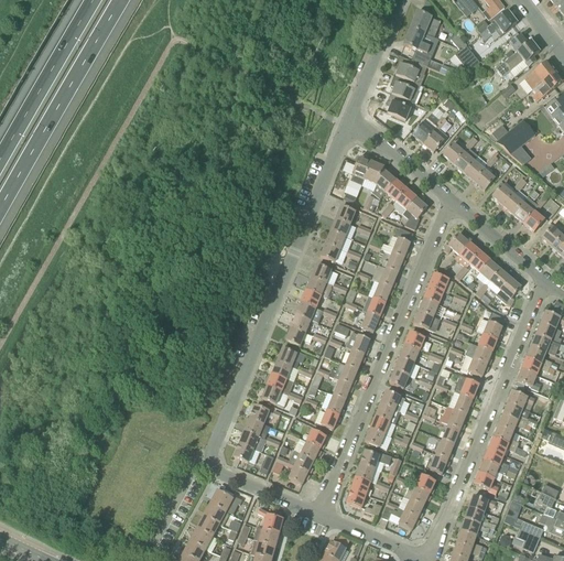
[(452,0),(454,3),(458,0),(463,0),(472,11),(478,6),(473,0),(452,0)]
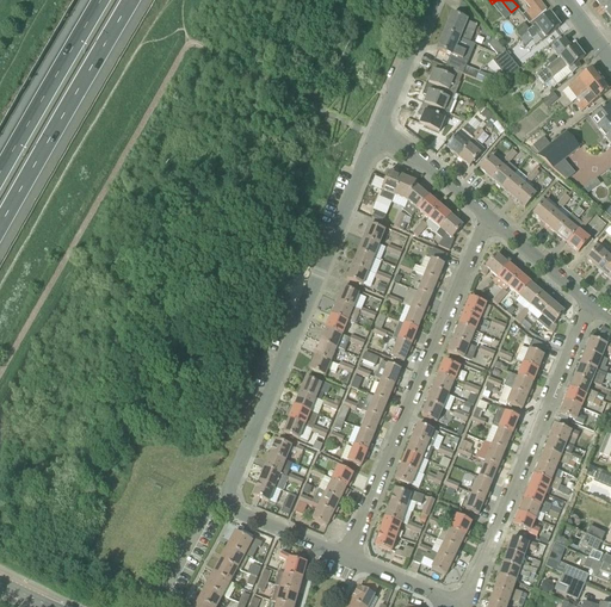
[(526,1),(530,6),(525,10),(532,18),(547,7),(541,0),(528,0),(526,1)]
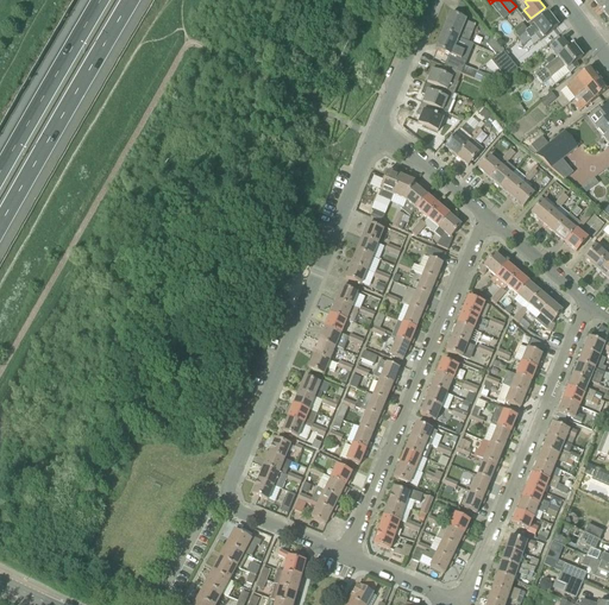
[(521,12),(527,20),(531,18),(523,10),(521,12)]
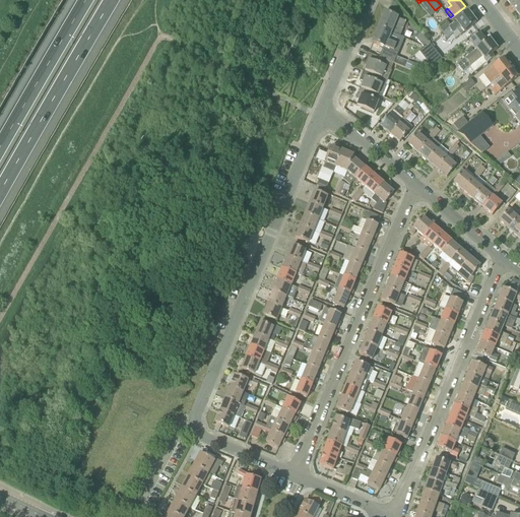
[(398,16),(384,10),(378,25),(392,30),(395,22),(403,26),(406,19),(398,16)]
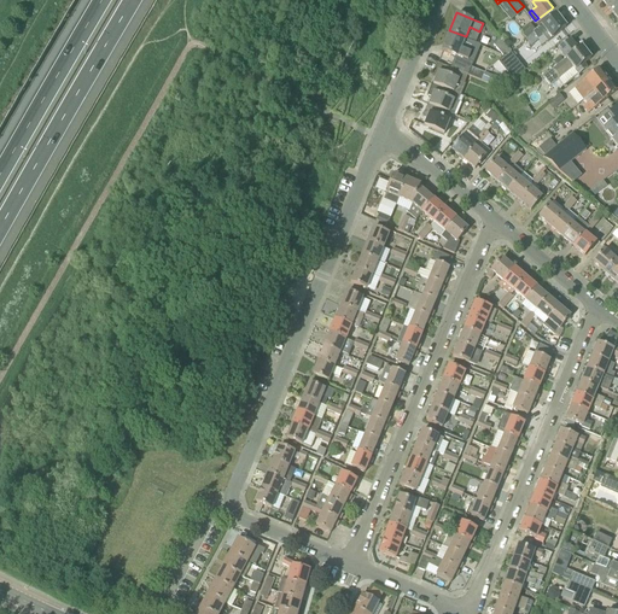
[(552,36),(566,24),(557,12),(536,29),(532,31),(534,31),(538,37),(547,30),(552,36)]
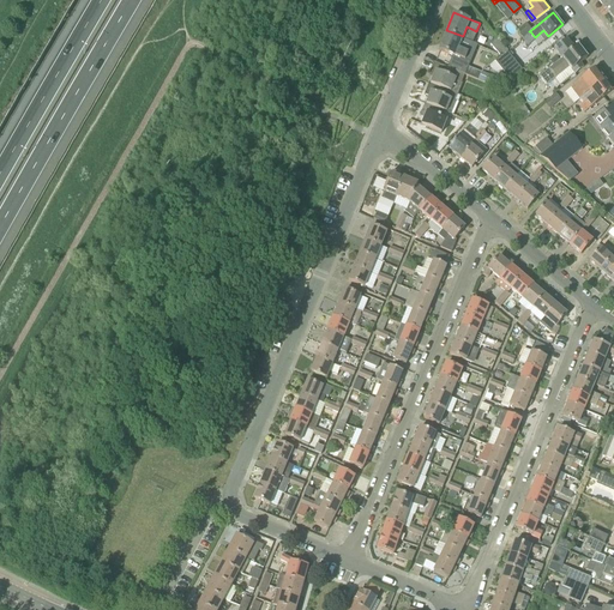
[(517,29),(524,36),(530,31),(529,31),(533,29),(527,20),(517,29)]
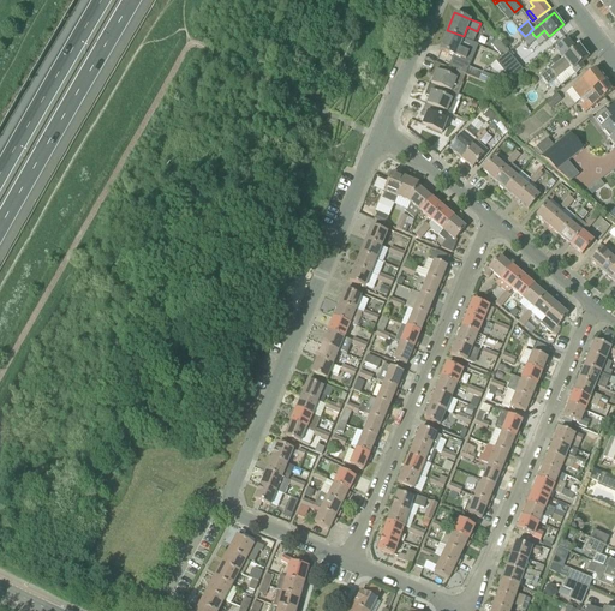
[(440,48),(453,53),(448,65),(455,69),(466,72),(470,65),(472,55),(475,52),(469,51),(473,41),(464,36),(447,30),(440,48)]
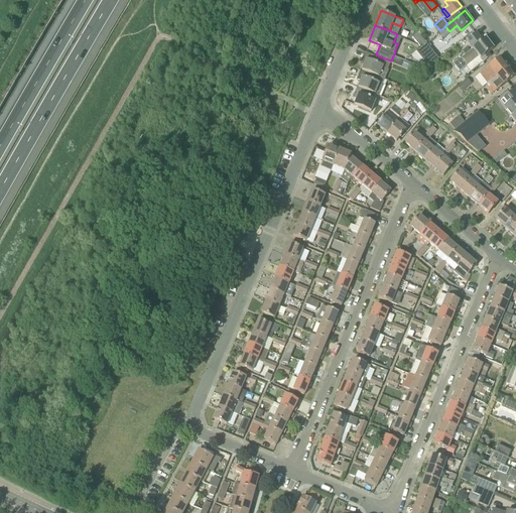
[(421,45),(427,40),(418,30),(412,35),(421,45)]
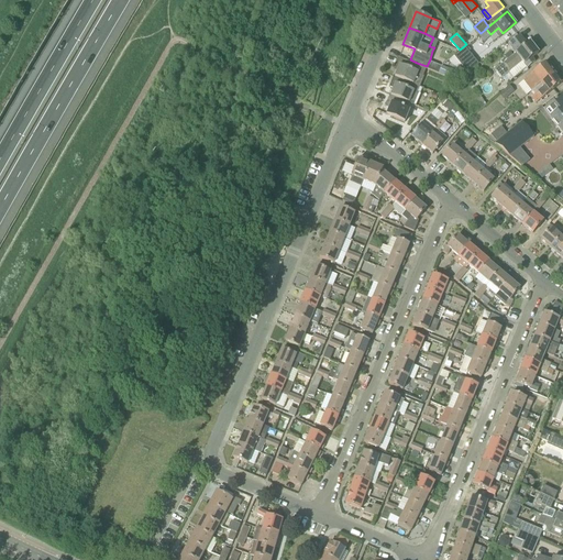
[(501,75),(521,59),(526,66),(527,65),(527,66),(534,59),(532,56),(538,51),(530,41),(527,43),(520,34),(509,43),(516,52),(514,54),(508,58),(496,67),(501,75)]
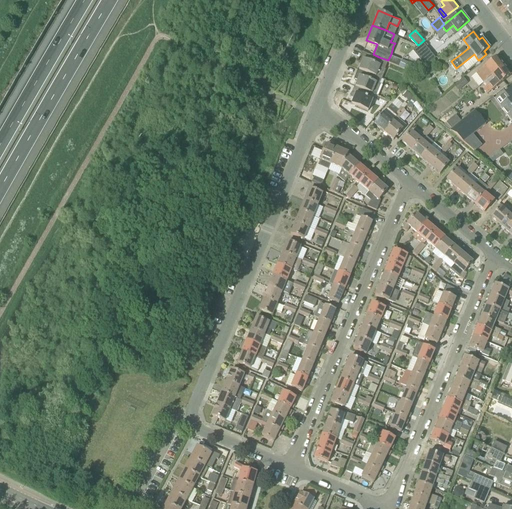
[(425,64),(435,56),(423,41),(413,49),(425,64)]
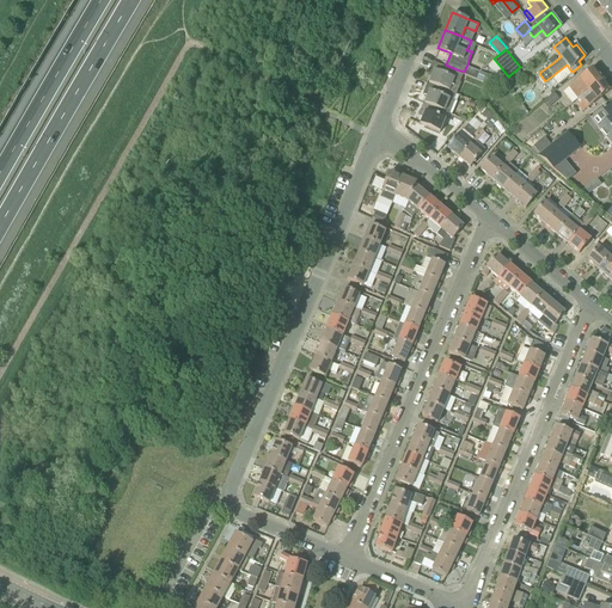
[(548,59),(552,63),(558,59),(554,54),(548,59)]
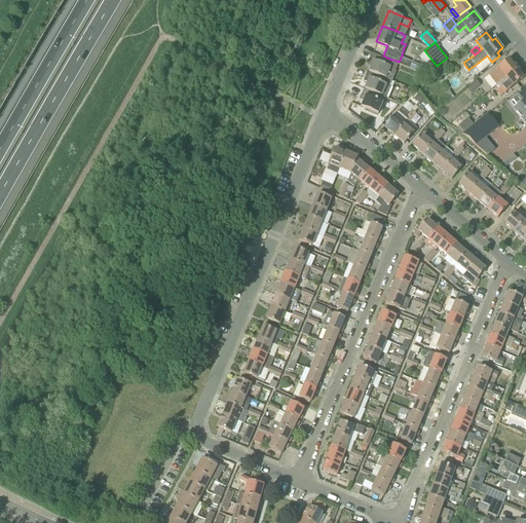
[(387,65),(389,59),(383,55),(372,51),(368,62),(371,63),(368,69),(392,79),(397,69),(390,67),(390,66),(387,65)]
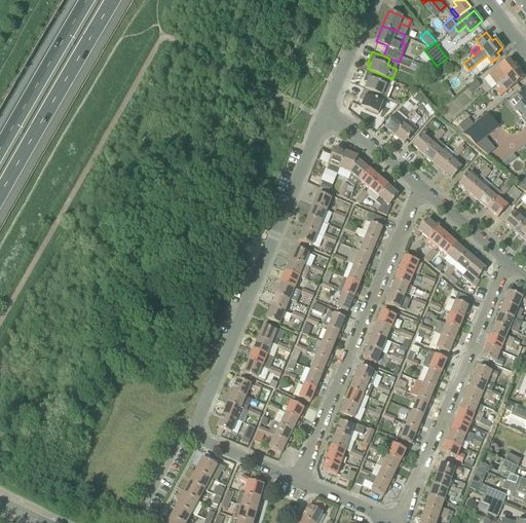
[(402,55),(399,62),(409,67),(412,60),(402,55)]
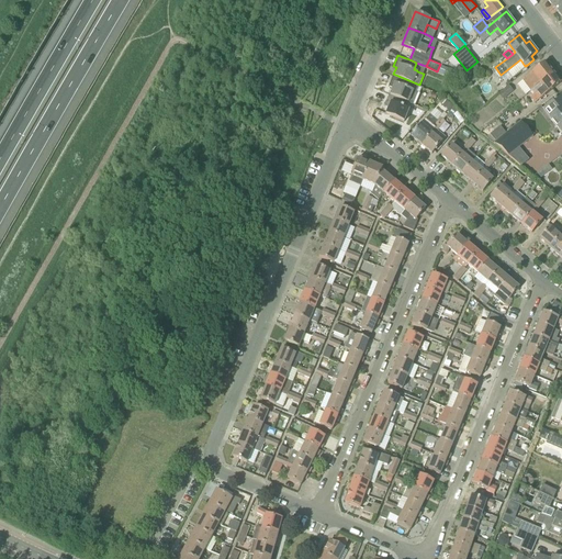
[(546,75),(552,69),(544,60),(521,78),(530,89),(540,81),(539,80),(546,76),(546,75)]
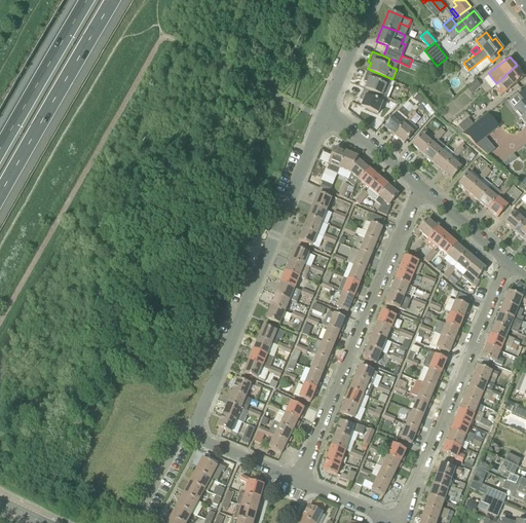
[(412,60),(409,67),(421,72),(424,65),(412,60)]
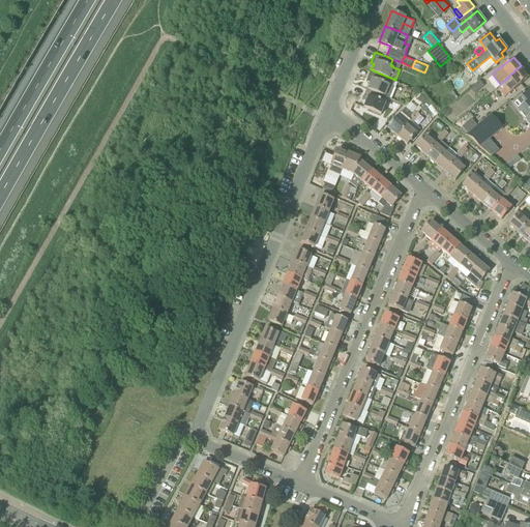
[(504,94),(529,76),(521,65),(514,70),(514,71),(508,76),(509,77),(511,81),(500,89),(504,94)]
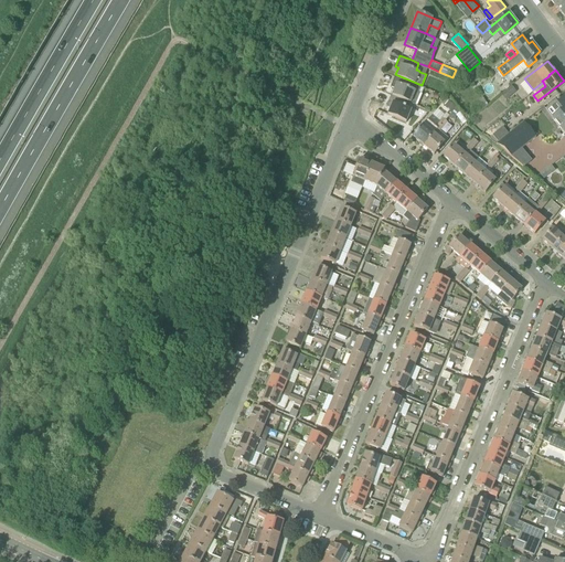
[(419,91),(422,85),(395,74),(391,85),(394,86),(391,93),(414,103),(417,104),(422,93),(419,91)]
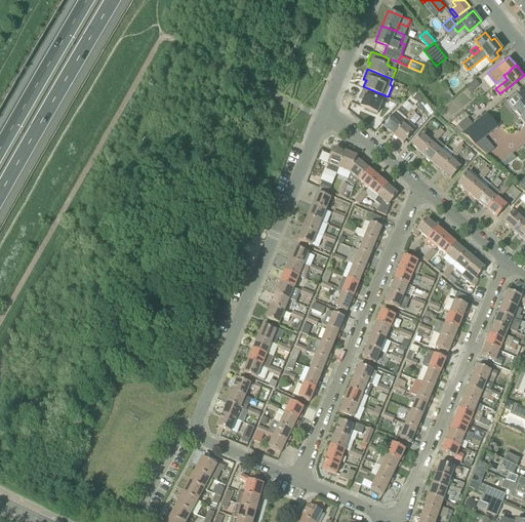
[(417,80),(420,73),(415,71),(412,77),(417,80)]
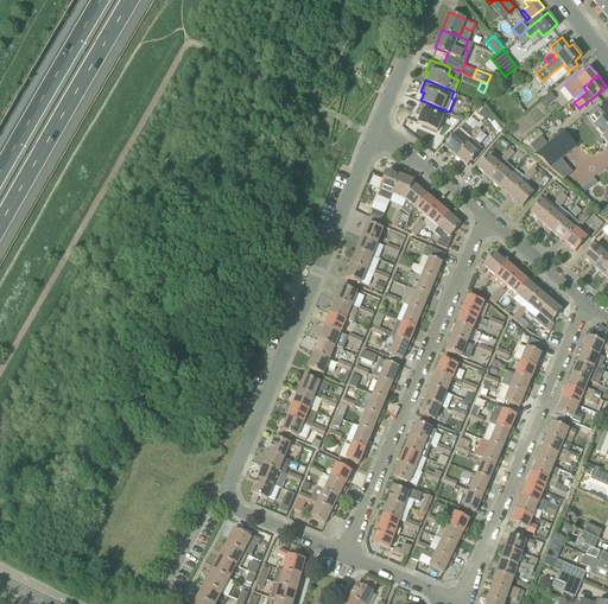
[(555,96),(550,91),(540,99),(545,105),(555,96)]
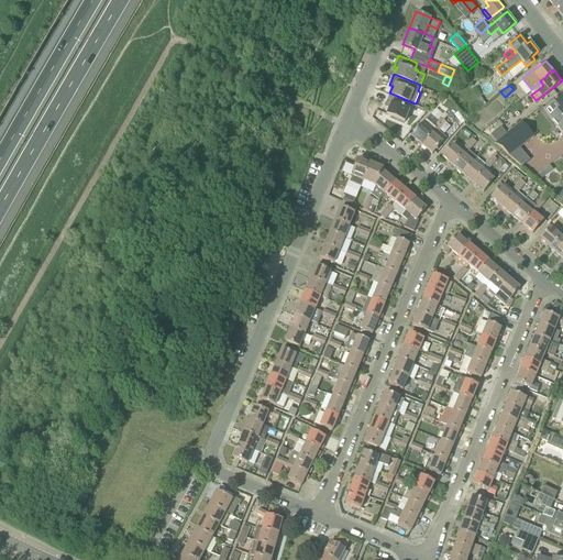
[(562,132),(562,91),(556,98),(556,97),(544,107),(551,116),(550,116),(562,132)]
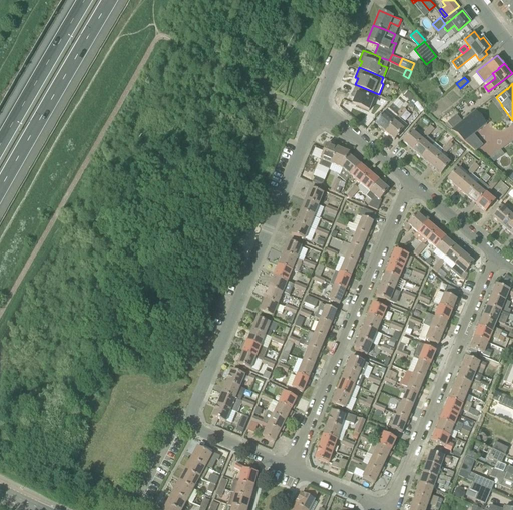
[(354,95),(351,101),(369,108),(373,98),(374,98),(376,93),(355,84),(351,94),(354,95)]
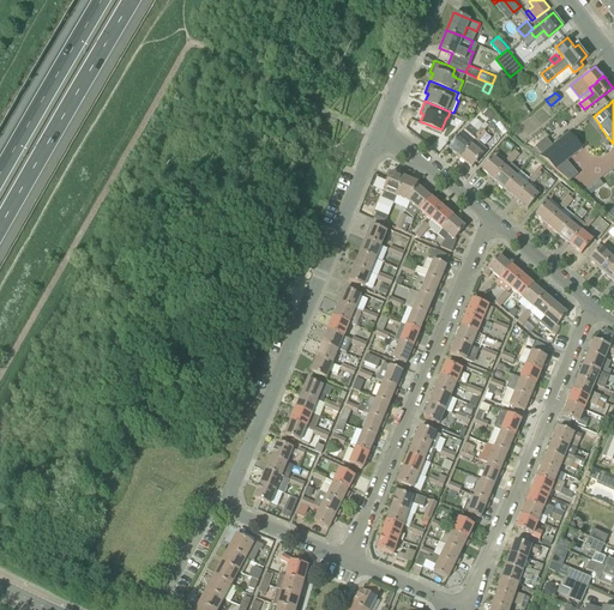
[(517,122),(531,112),(524,103),(511,114),(517,122)]
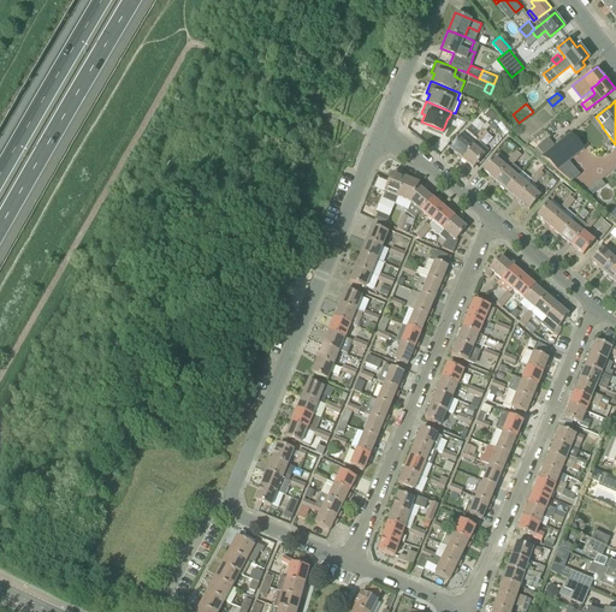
[(497,114),(490,107),(485,113),(492,119),(497,114)]
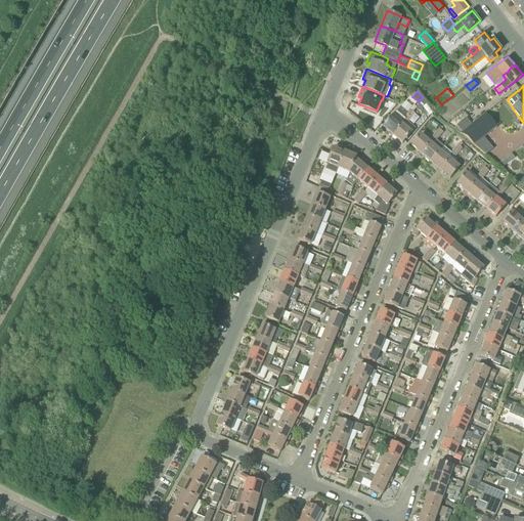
[(427,102),(423,97),(419,101),(417,104),(417,105),(419,107),(421,110),(427,102)]
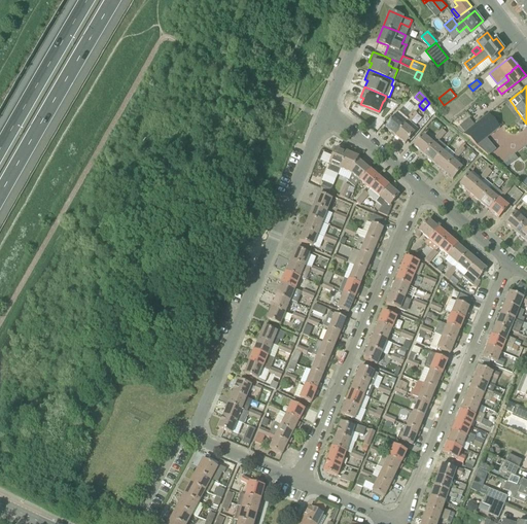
[(410,112),(402,106),(399,109),(398,109),(385,126),(394,134),(407,119),(410,121),(411,120),(413,117),(409,113),(410,112)]
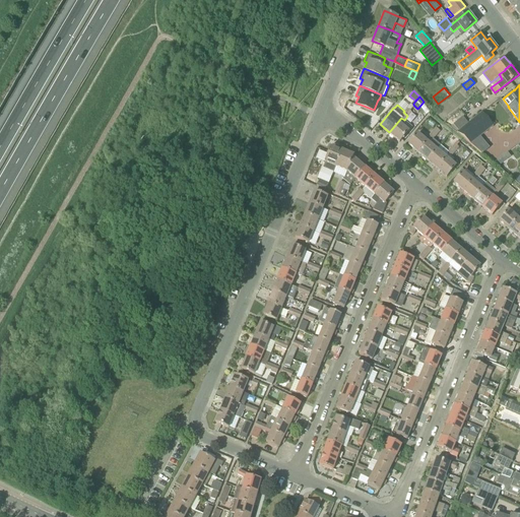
[(411,111),(409,109),(407,107),(404,111),(403,112),(407,116),(412,111),(411,111)]
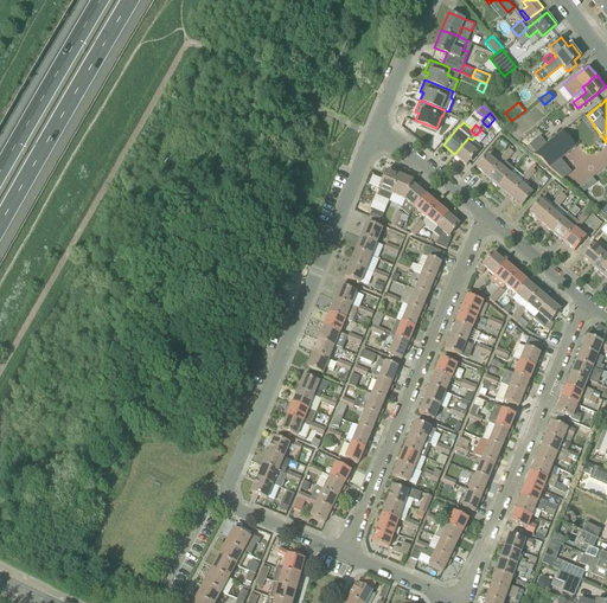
[(576,145),(563,128),(547,141),(535,149),(534,152),(549,165),(561,156),(576,145)]
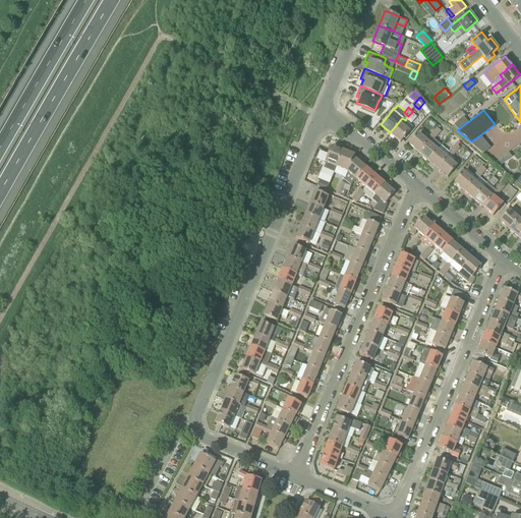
[(459,128),(469,121),(463,115),(454,123),(459,128)]
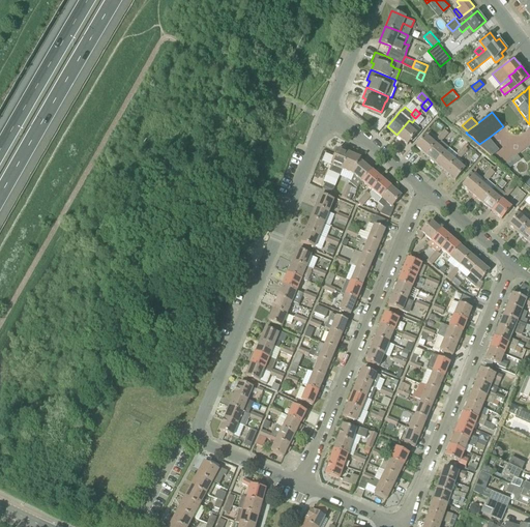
[(407,143),(416,132),(420,127),(413,121),(412,122),(409,120),(396,135),(407,143)]
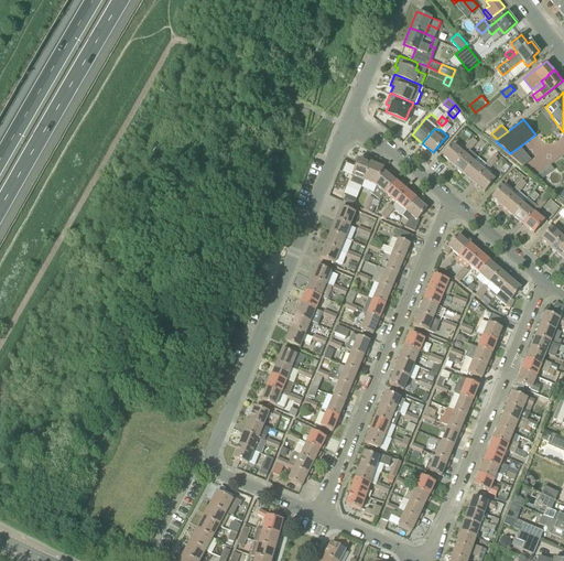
[(473,136),(468,141),(473,146),(477,140),(473,136)]
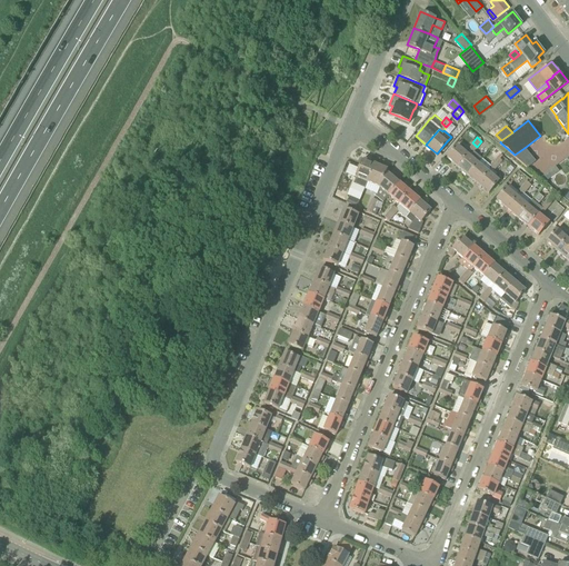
[(477,147),(472,142),(468,148),(470,150),(472,152),(475,150),(477,147)]
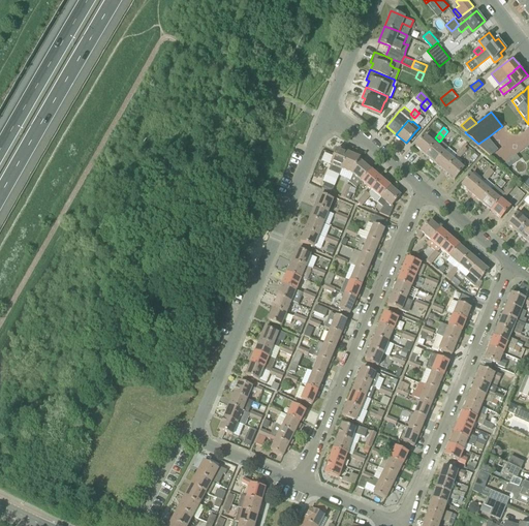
[(425,134),(415,145),(425,153),(434,143),(425,134)]
